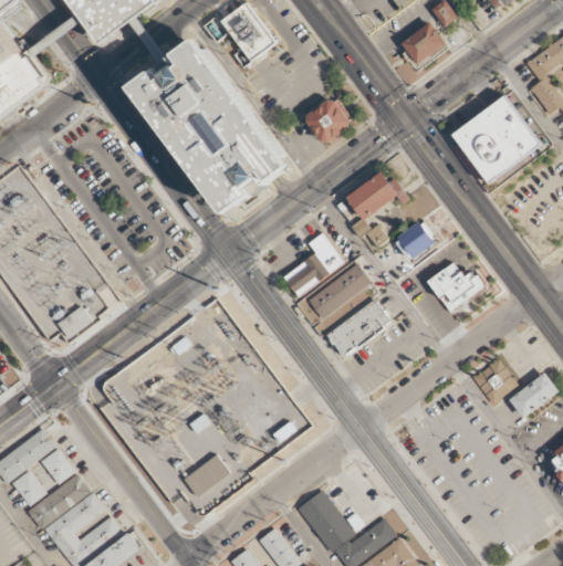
[(154,0),(152,2),(129,19),(95,43),(76,18),(64,0),(154,0)]
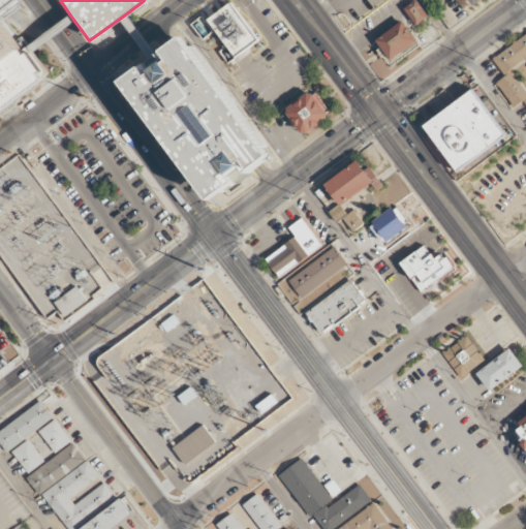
[(426,17),(413,1),(403,9),(415,25),(426,17)]
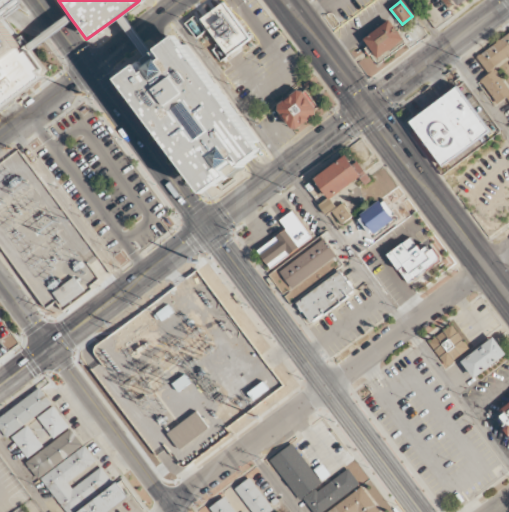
[(247,38),(221,3),(199,19),(225,54),(247,38)]
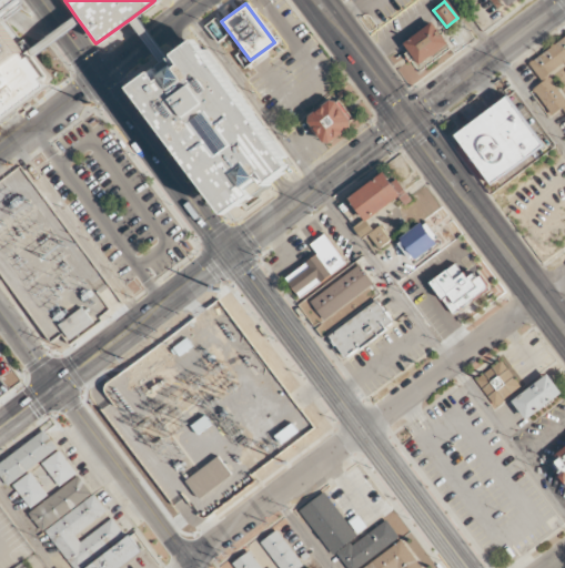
[(149,37),(135,18),(129,22),(143,41),(149,37)]
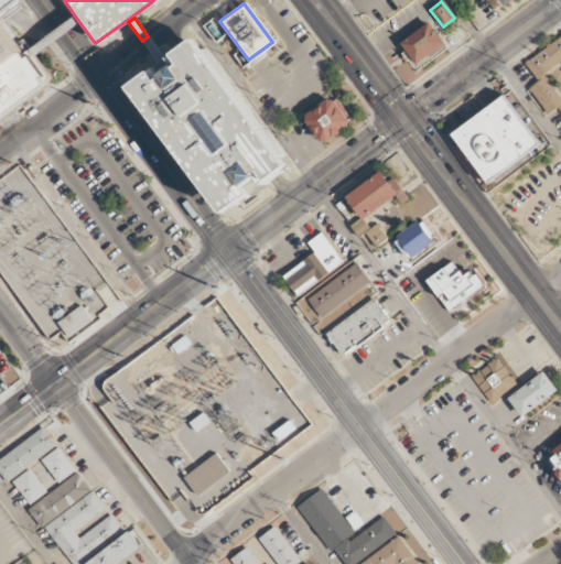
[(0,20),(27,55),(46,84),(0,118),(0,20)]
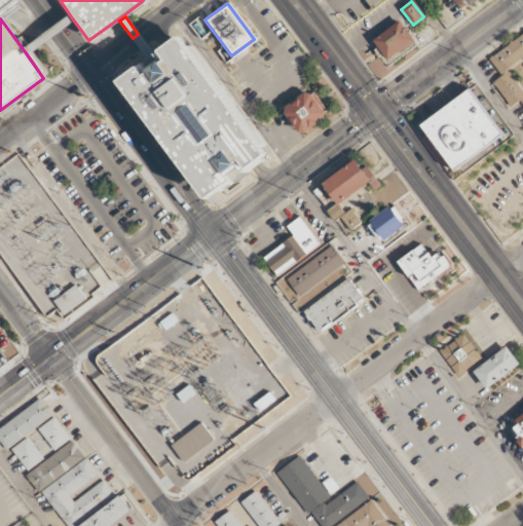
[(370,39),(385,62),(414,42),(399,20),(370,39)]
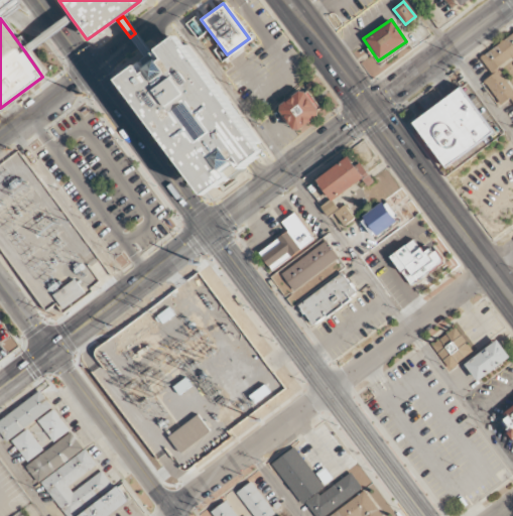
[(489,76),(480,83),(498,108),(509,100),(512,105),(512,30),(476,57),(489,76)]
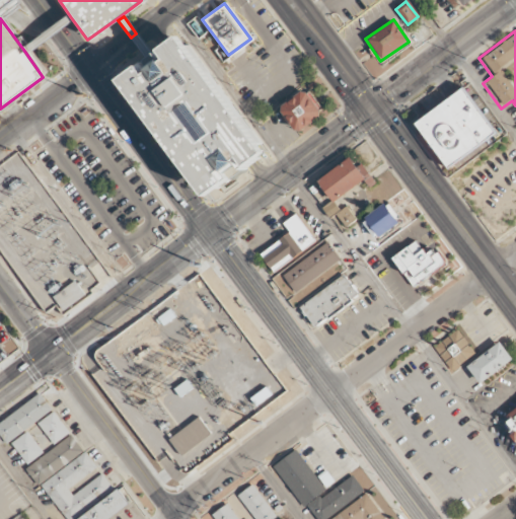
[(118,81),(206,196),(264,150),(175,36),(148,58),(118,81)]
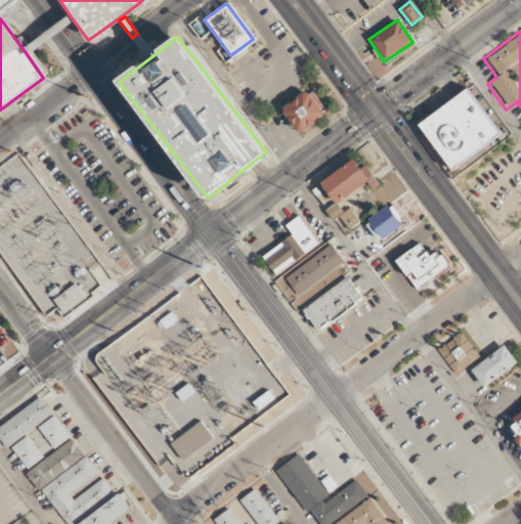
[(500,134),(466,89),(418,125),(451,170),(500,134)]
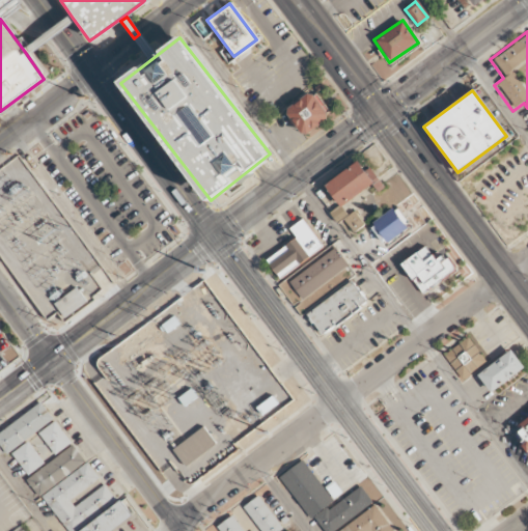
[(284,112),(304,138),(332,116),(311,91),(284,112)]
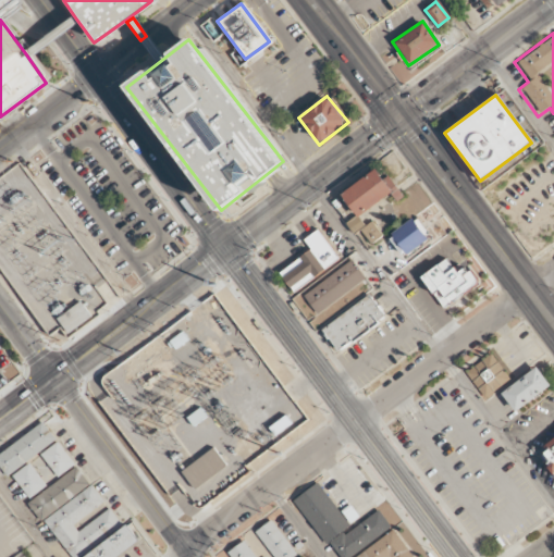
[(339,195),(355,215),(386,192),(394,201),(401,196),(377,164),(339,195)]
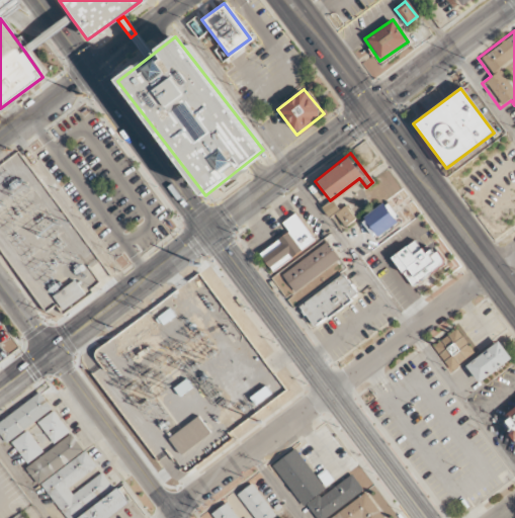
[(337,208),(330,200),(320,208),(327,217),(337,208)]
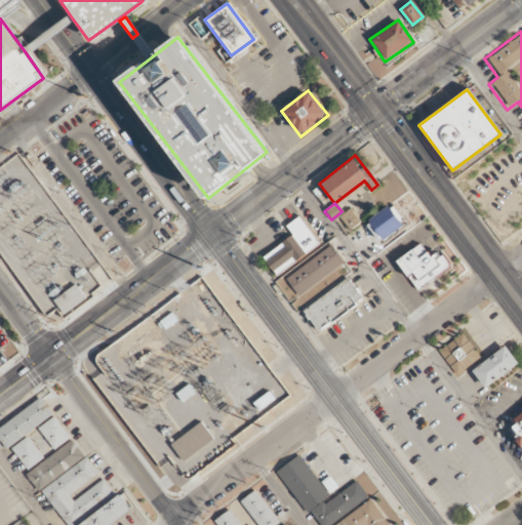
[(365,221),(378,241),(402,224),(389,205),(365,221)]
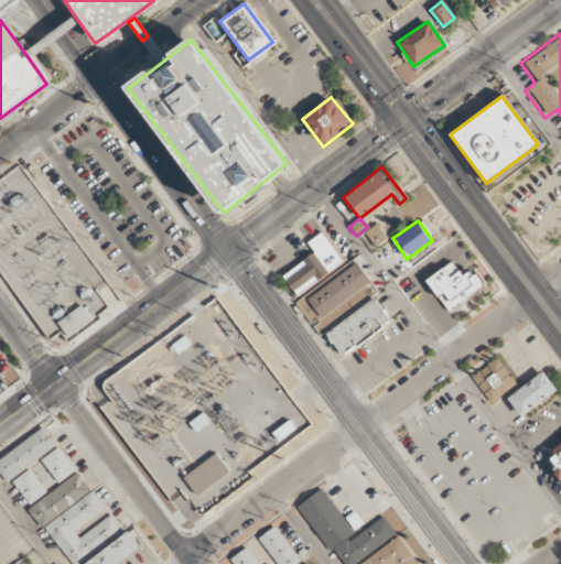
[(374,246),(386,237),(375,224),(364,232),(374,246)]
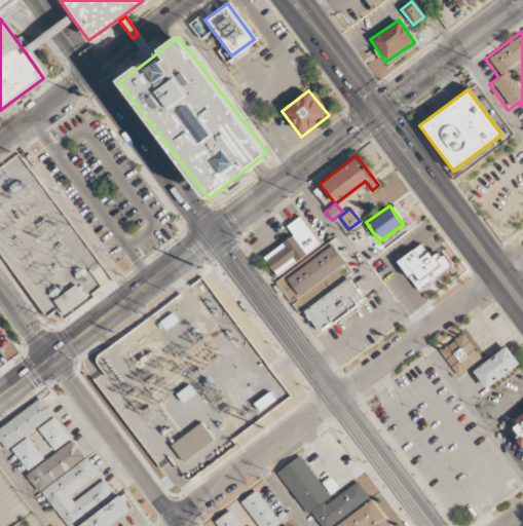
[(262,257),(276,275),(320,245),(299,216),(286,225),(292,235),(262,257)]
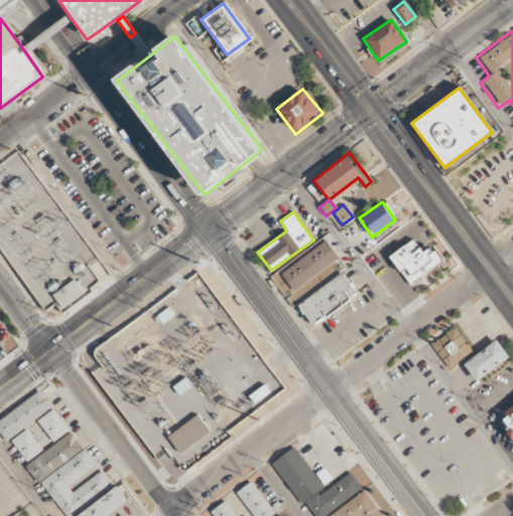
[(347,243),(359,234),(351,222),(339,231),(347,243)]
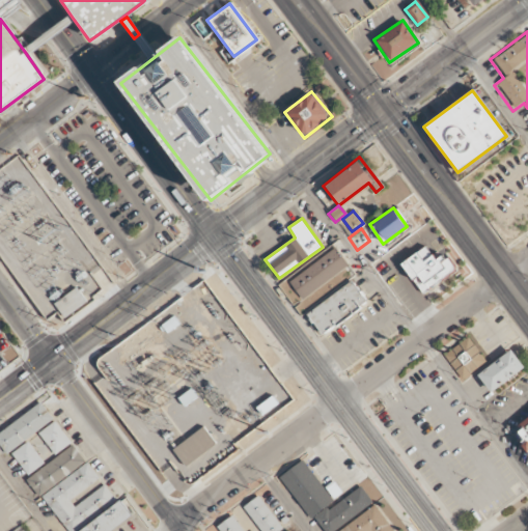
[(277,285),(299,313),(354,273),(332,244),(277,285)]
